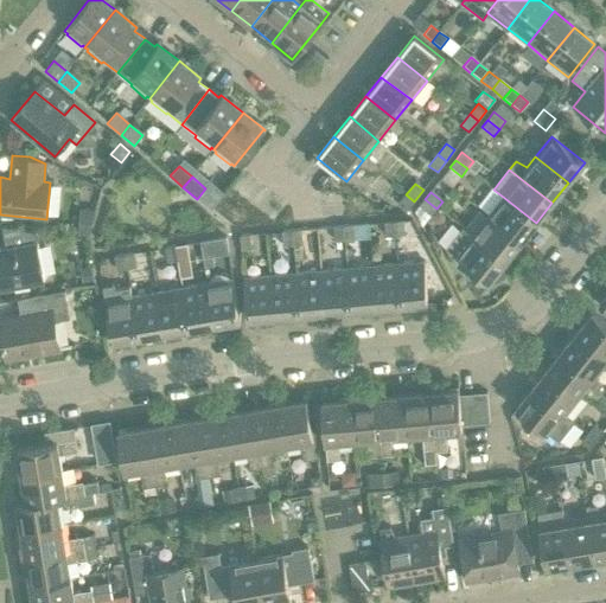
[(406,212),(414,201),(406,194),(397,205),(406,212)]
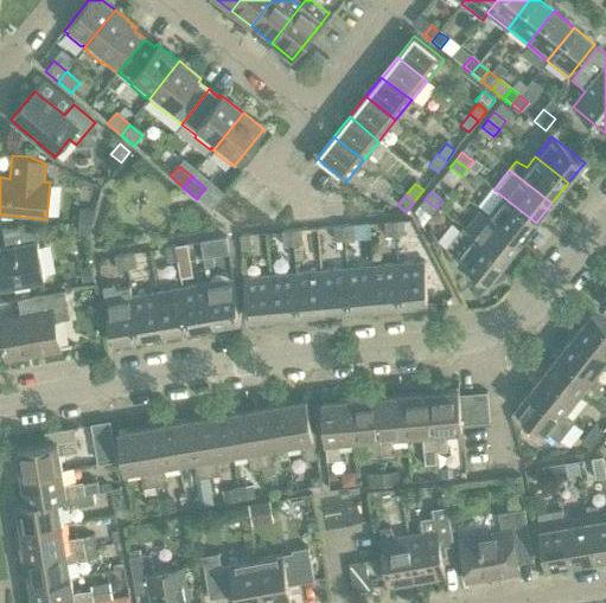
[(521,243),(536,223),(503,197),(488,217),(521,243)]
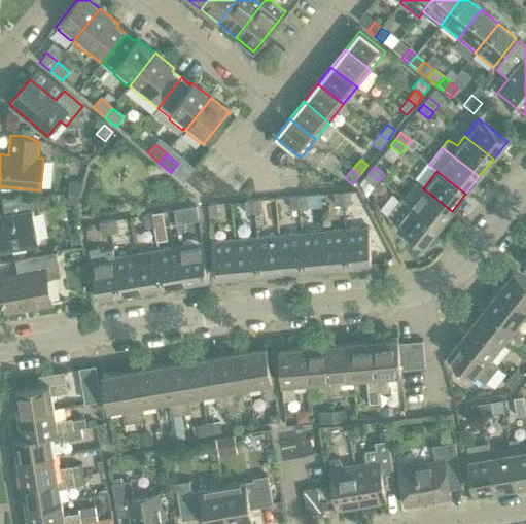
[(374,188),(379,181),(369,173),(363,180),(374,188)]
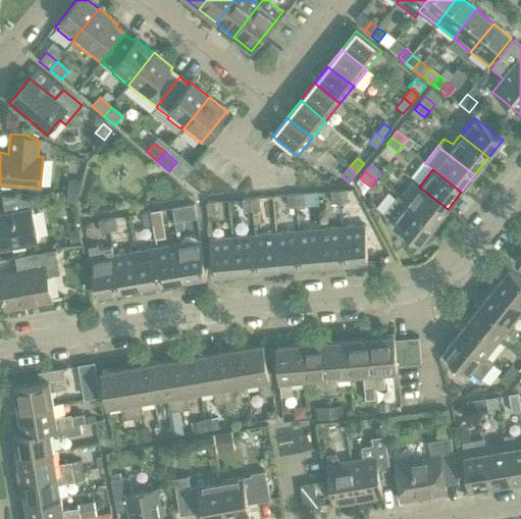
[(68,182),(66,207),(74,207),(79,195),(82,184),(68,182)]
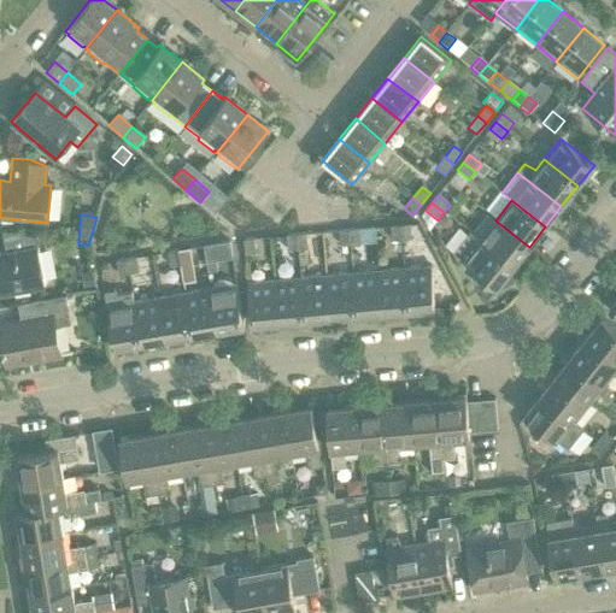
[(512,267),(529,247),(496,220),(480,241),(512,267)]
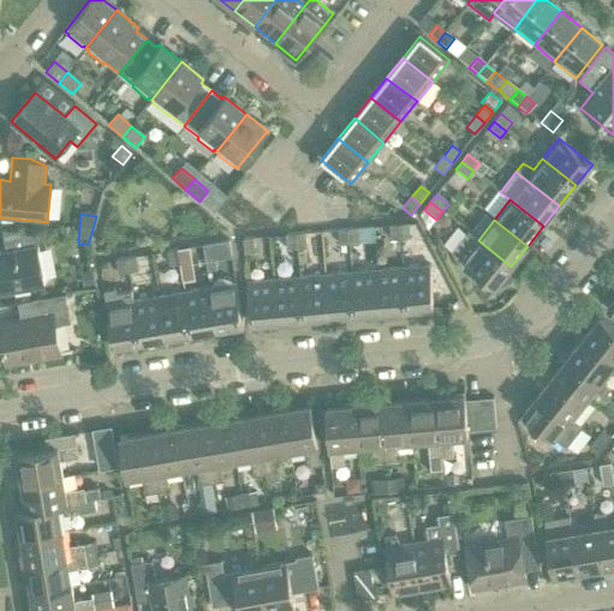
[(399,226),(400,240),(410,239),(409,225),(399,226)]
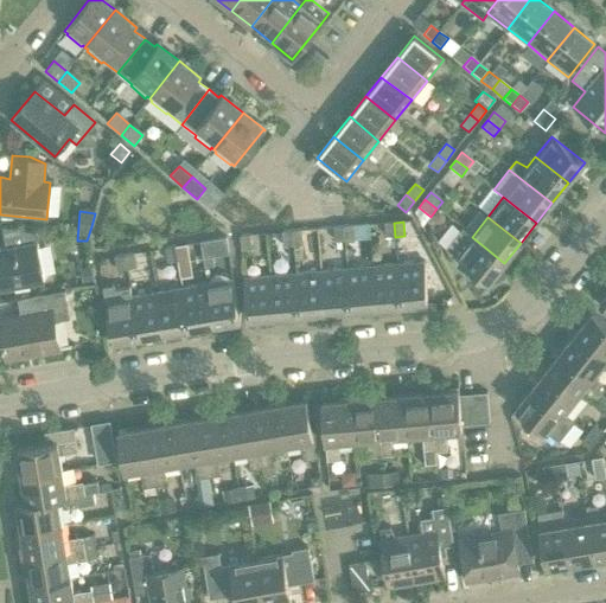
[(384,238),(395,237),(394,223),(383,224),(384,238)]
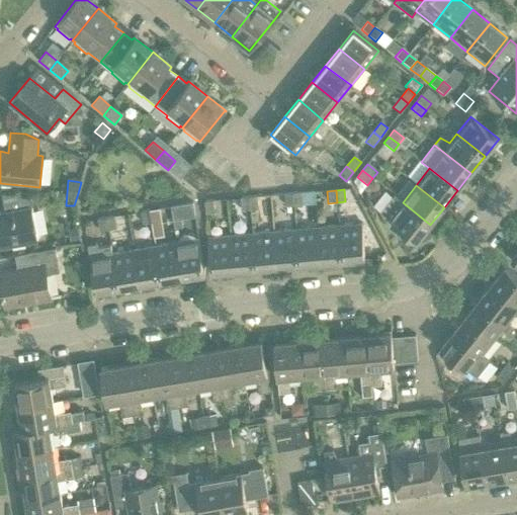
[(293,206),(302,206),(300,193),(291,194),(293,206)]
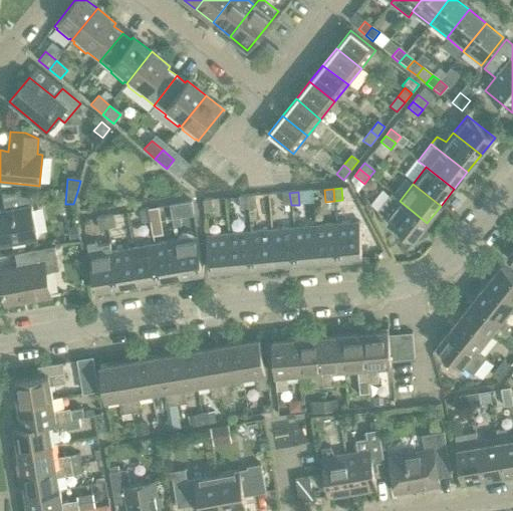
[(5,212),(0,212),(0,245),(37,238),(29,197),(15,195),(1,193),(5,212)]
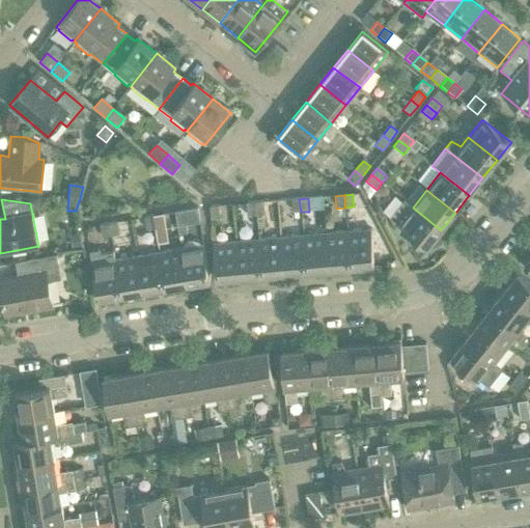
[(291,213),(301,212),(299,199),(290,200),(291,213)]
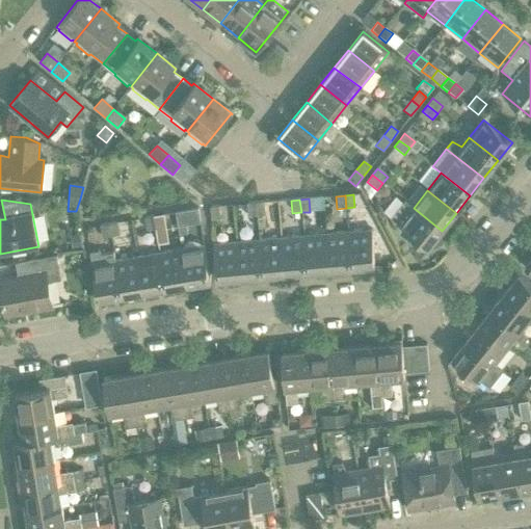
[(414,208),(404,201),(390,219),(400,237),(412,246),(417,240),(427,248),(442,231),(414,208)]
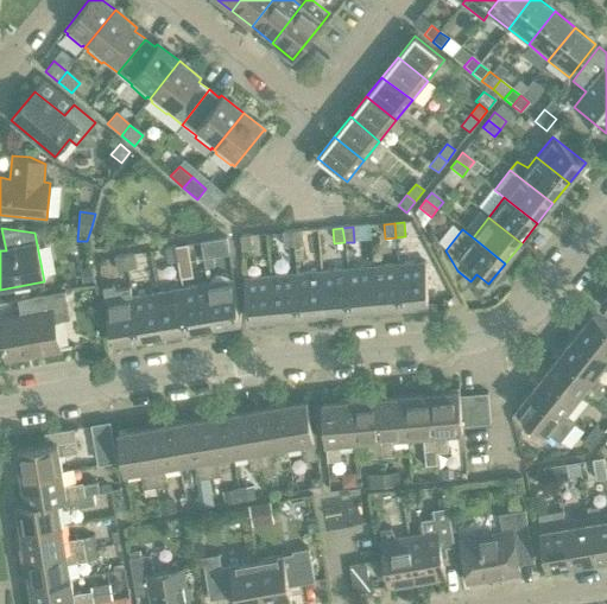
[(291,233),(292,247),(303,246),(302,231),(291,233)]
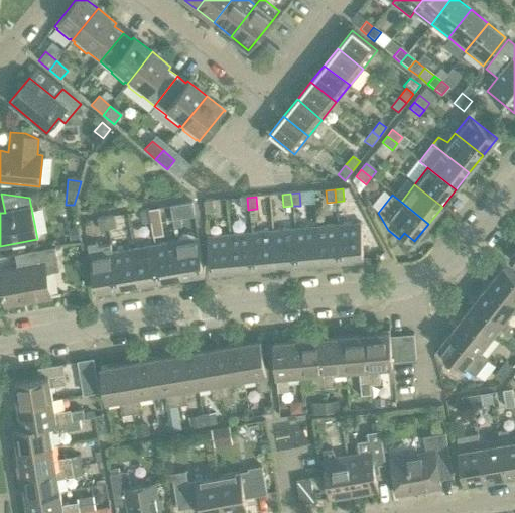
[(240,211),(248,210),(247,198),(239,199),(240,211)]
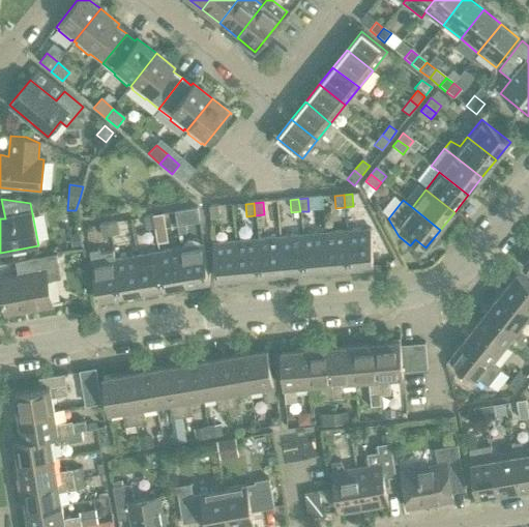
[(209,207),(211,220),(218,218),(217,206),(209,207)]
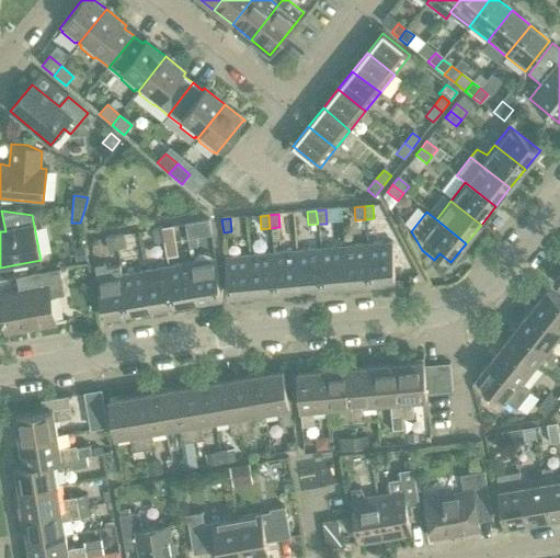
[(208,221),(184,225),(186,239),(210,235),(208,221)]
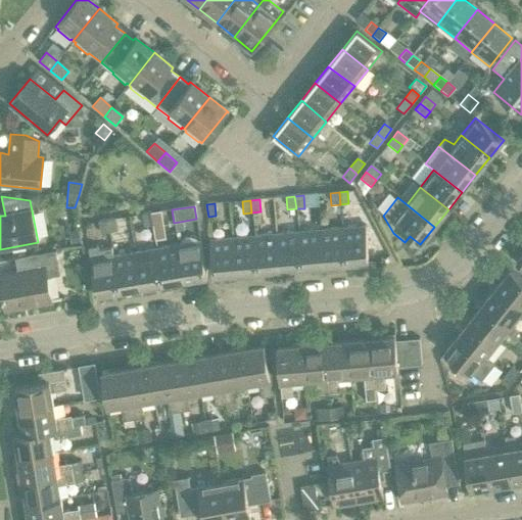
[(158,213),(149,214),(152,225),(160,224),(171,222),(169,210),(158,213)]
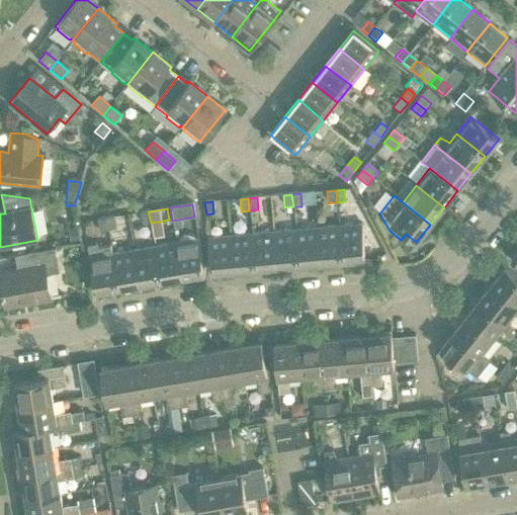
[(148,211),(140,213),(143,225),(151,223),(148,211)]
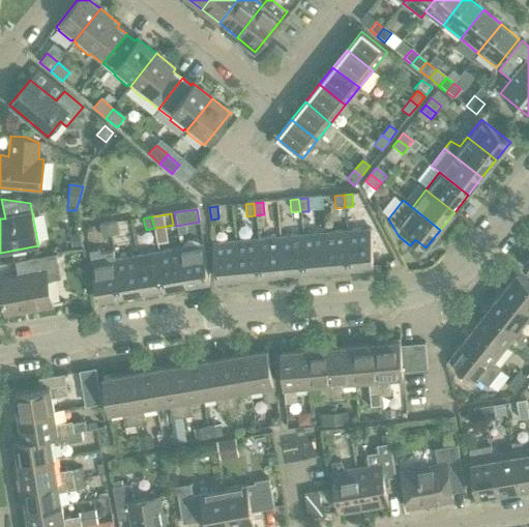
[(108,225),(110,236),(118,235),(116,223),(108,225)]
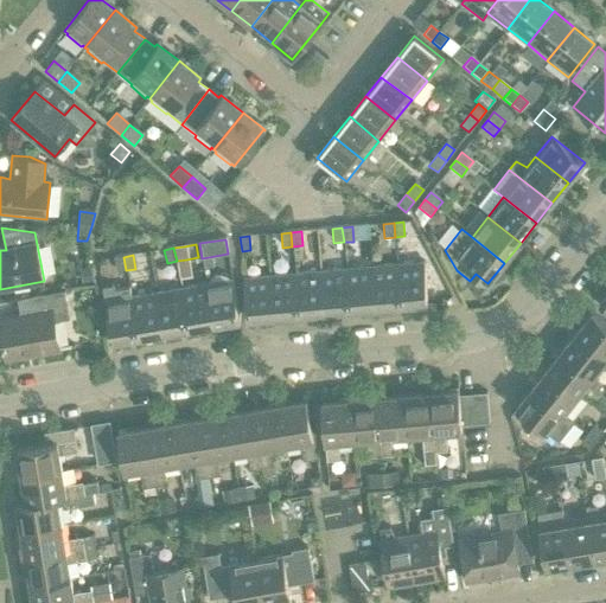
[(116,271),(126,270),(123,257),(114,258),(116,271)]
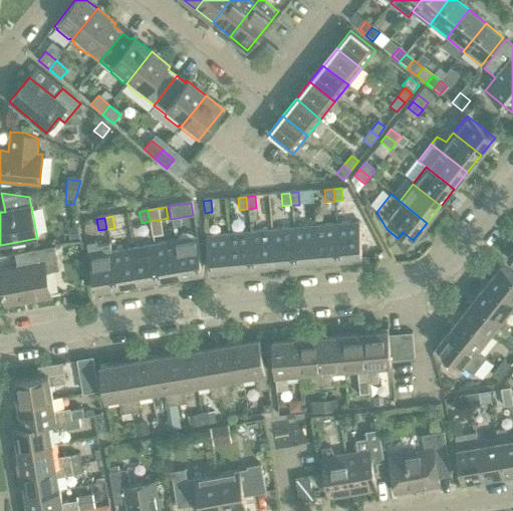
[(336,225),(338,260),(361,258),(358,223),(336,225)]
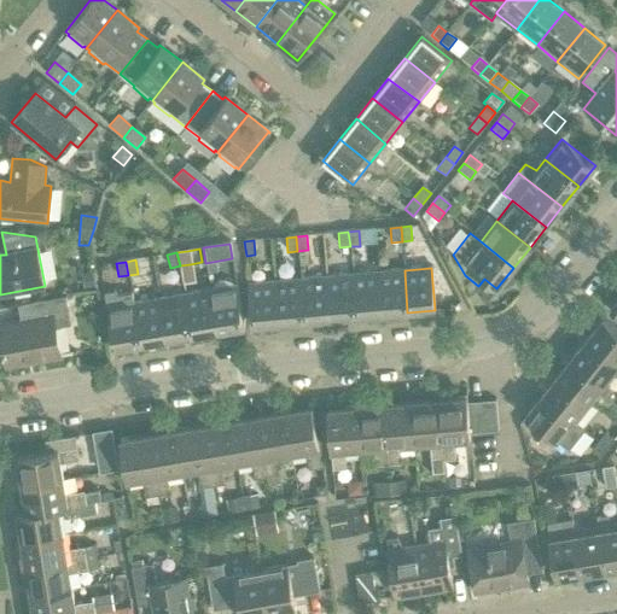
[(382,315),(407,313),(405,270),(378,273),(382,315)]
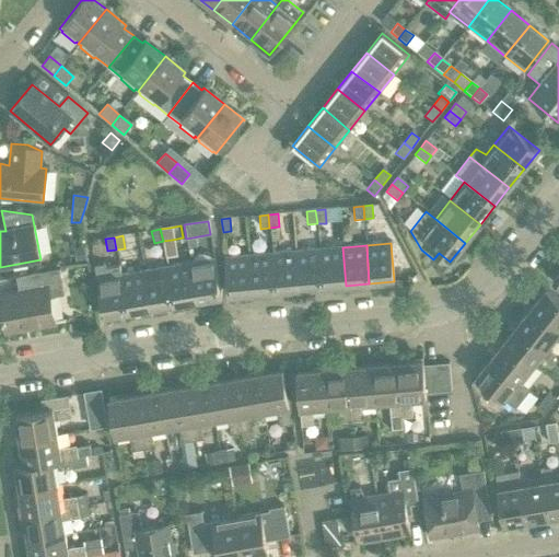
[(323,288),(346,286),(342,247),(318,250),(323,288)]
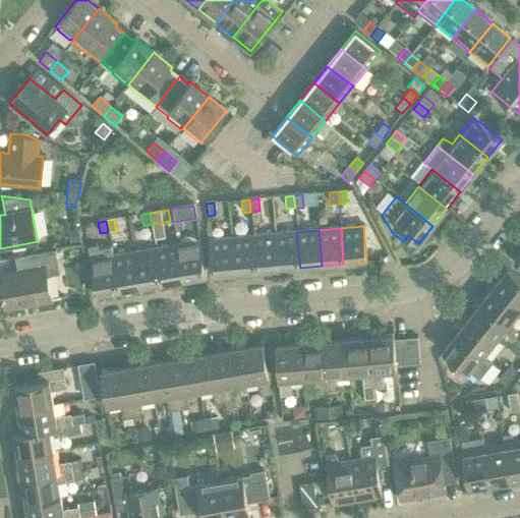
[(77,231),(68,233),(70,244),(79,242),(77,231)]
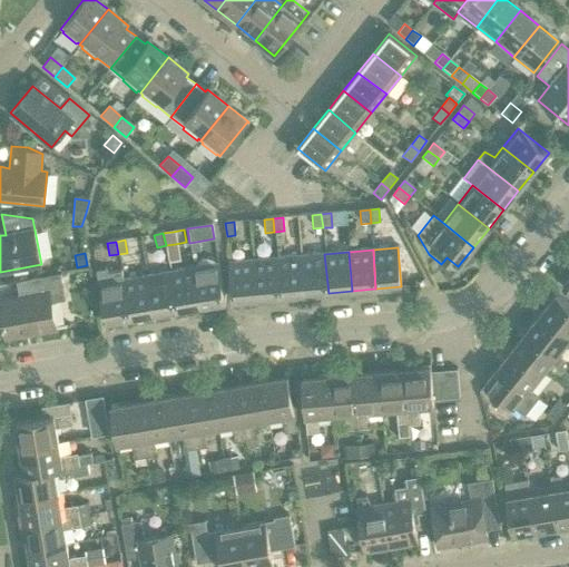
[(304,295),(329,293),(324,254),(301,256),(304,295)]
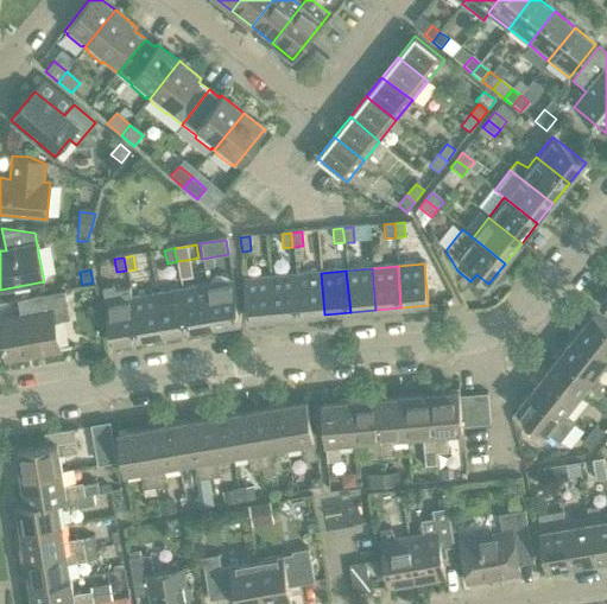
[(298,317),(324,315),(321,273),(295,275),(298,317)]
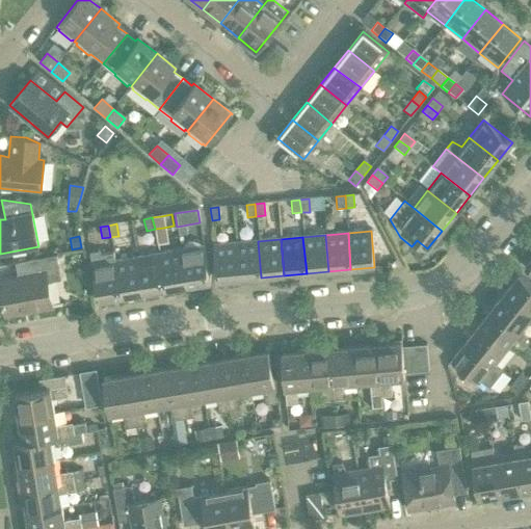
[(239,280),(261,278),(258,241),(236,243),(239,280)]
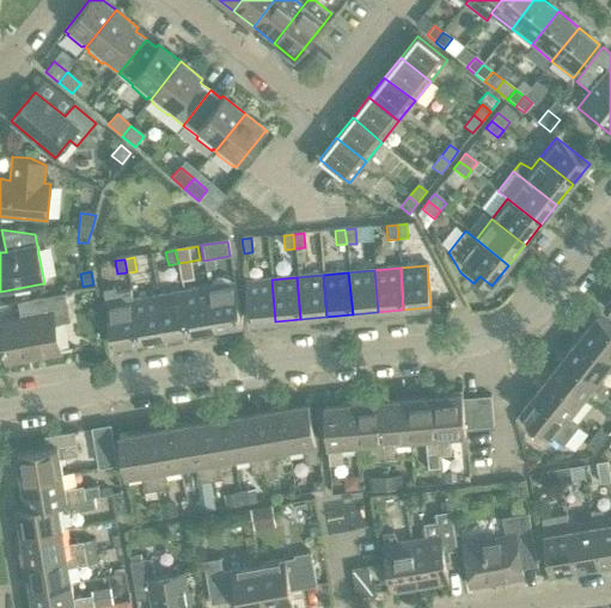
[(211,287),(208,288),(214,330),(242,325),(234,283),(232,283),(231,283),(227,280),(222,278),(217,278),(213,282),(211,284),(211,287)]
